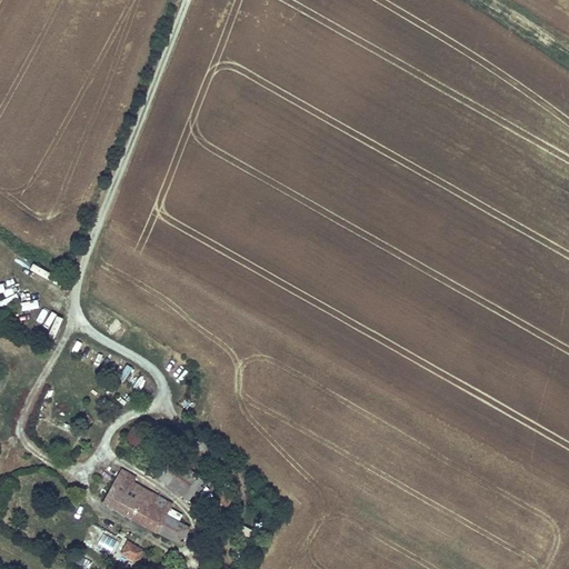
[(31,272),(48,279),(50,273),(33,267),(31,272)]
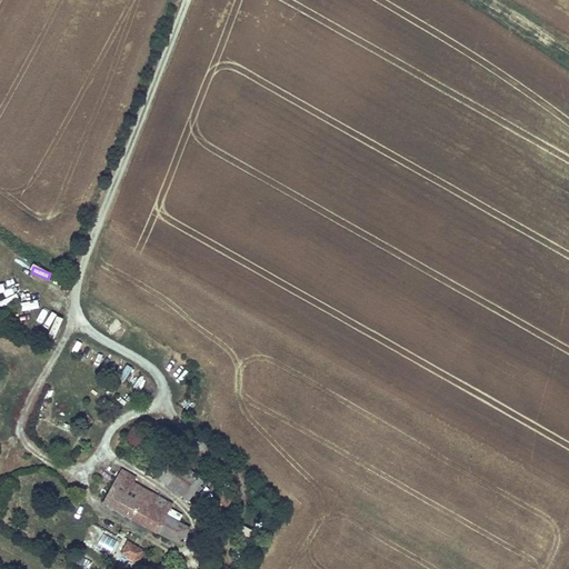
[(38,300),(19,305),(21,312),(39,309),(38,300)]
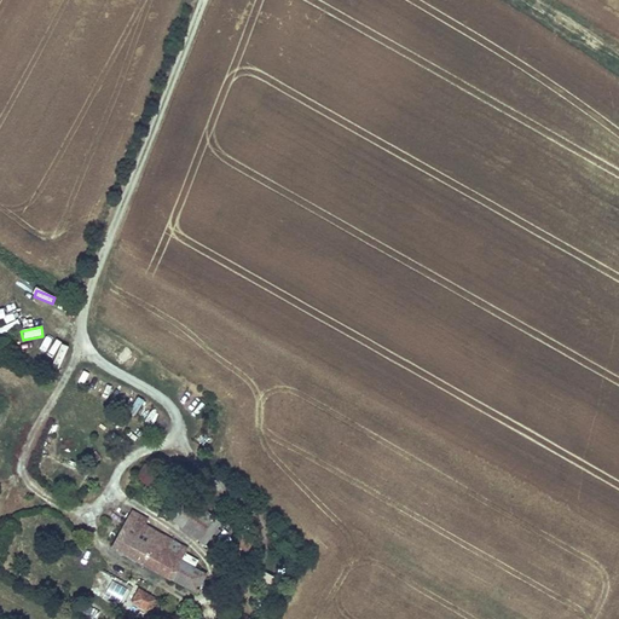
[(137,476),(149,490),(158,481),(146,467),(137,476)]
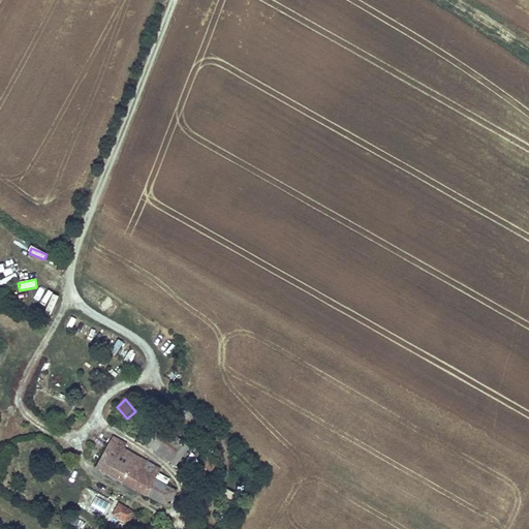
[(169,460),(175,464),(186,449),(181,446),(158,430),(151,439),(138,431),(135,436),(150,445),(169,460)]
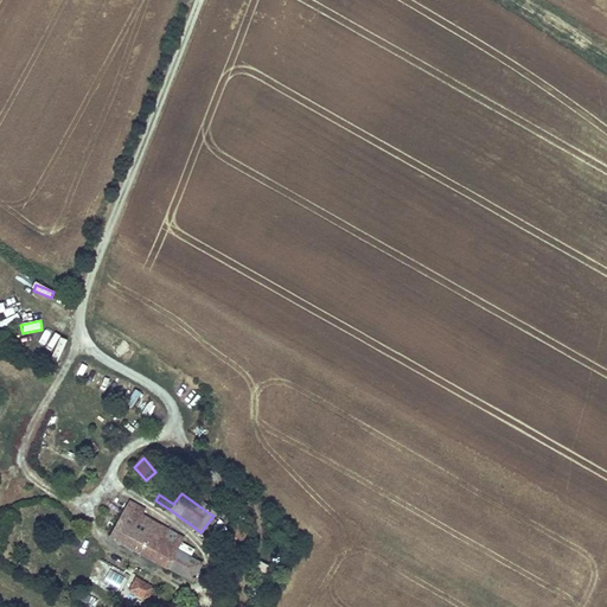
[(146,509),(131,500),(126,506),(142,515),(146,509)]
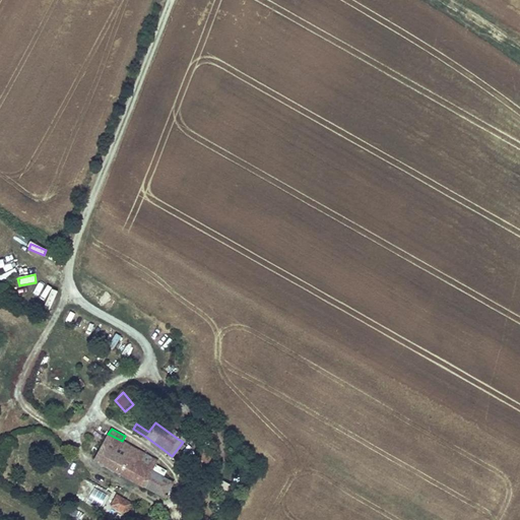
[(122,441),(108,434),(94,458),(166,498),(174,482),(152,471),(157,461),(122,441)]
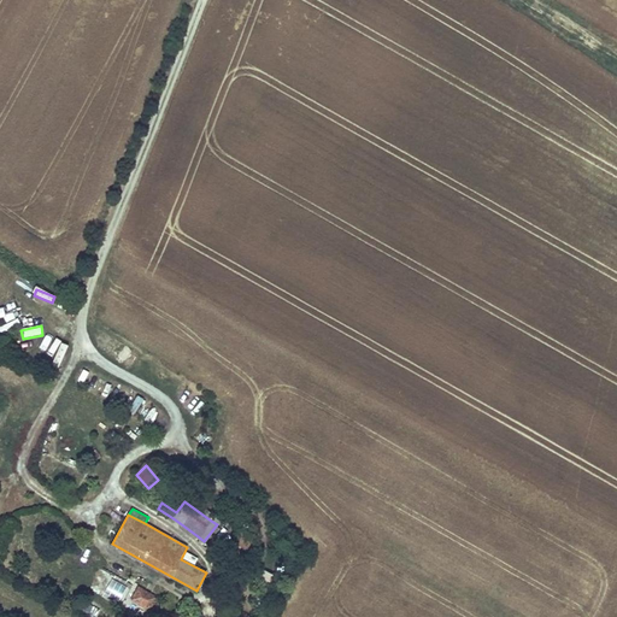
[(275,575),(262,568),(257,576),(270,583),(275,575)]
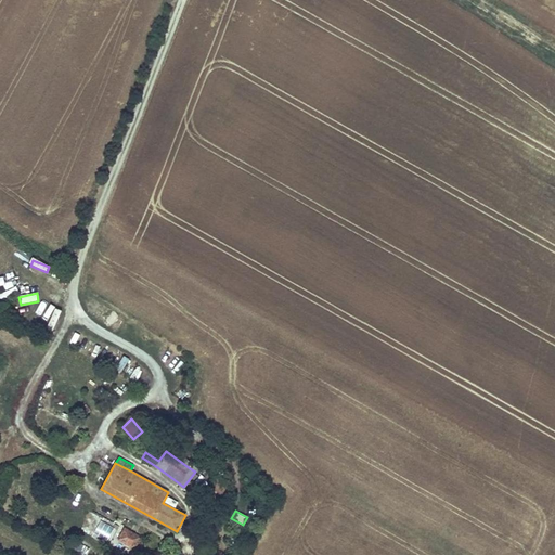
[(136,553),(143,538),(125,527),(116,542),(136,553)]
